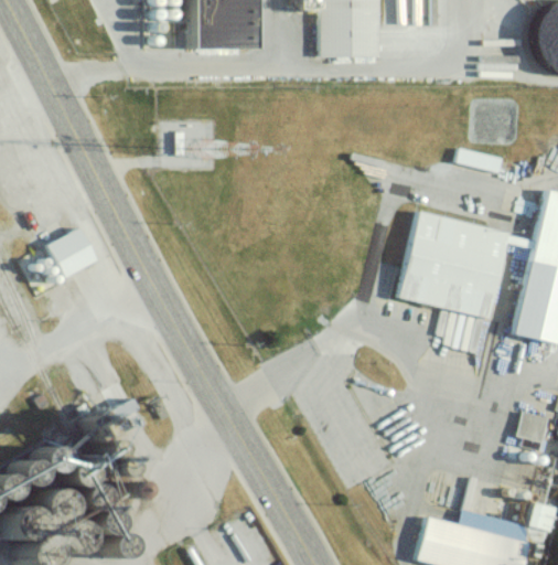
[(253,48),(253,0),(179,0),(180,27),(188,27),(188,48),(253,48)]
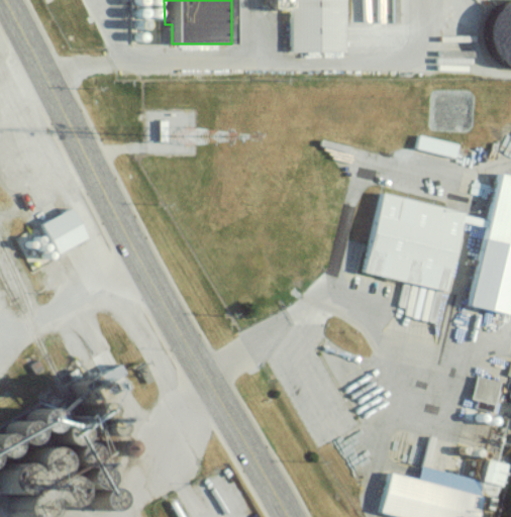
[(293,0),(294,52),(348,52),(347,0),(293,0)]
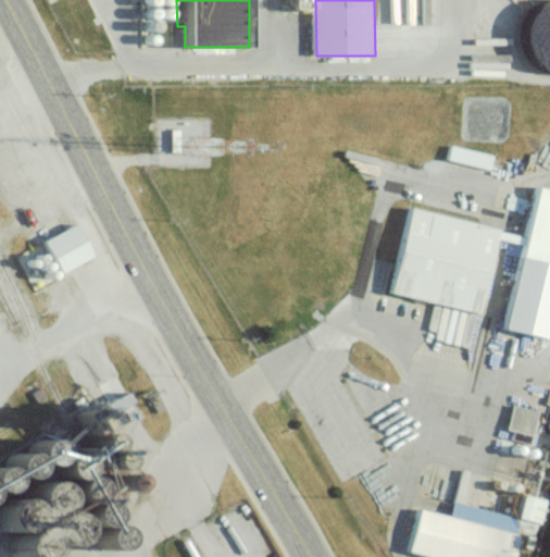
[(549,3),(533,4),(524,41),(525,47),(532,48),(533,66),(549,70),(549,3)]
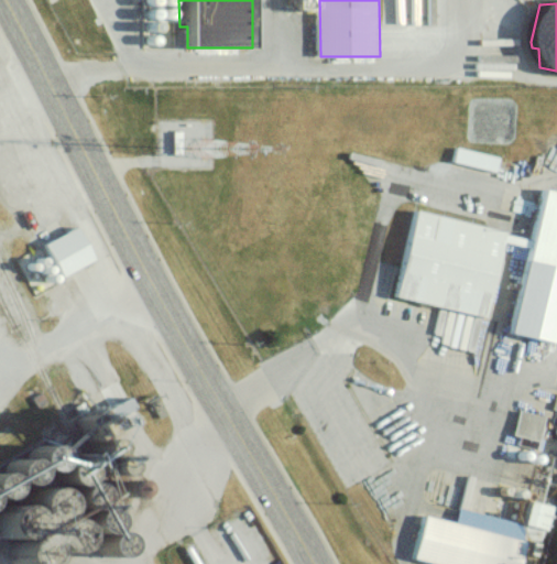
[(456,162),(501,172),(504,156),(460,147),(456,162)]
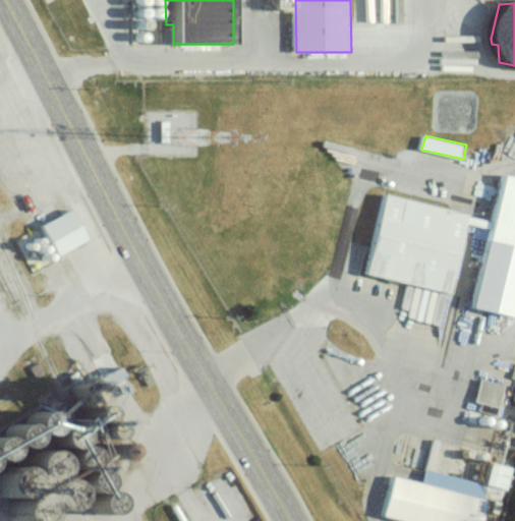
[(496,224),(507,174),(514,176),(514,246),(492,241),(494,232),(496,224)]
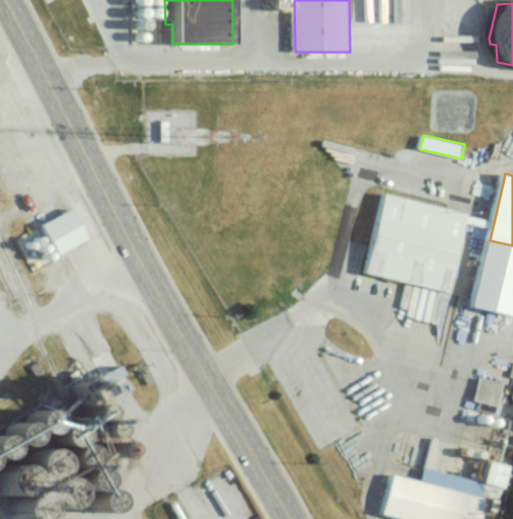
[(387,192),(470,213),(469,217),(494,223),(492,231),(467,224),(449,294),(367,274),(387,192)]
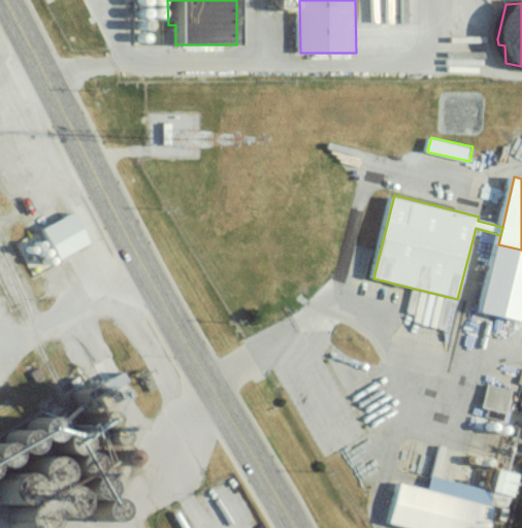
[(59,259),(91,242),(74,211),(43,228),(59,259)]
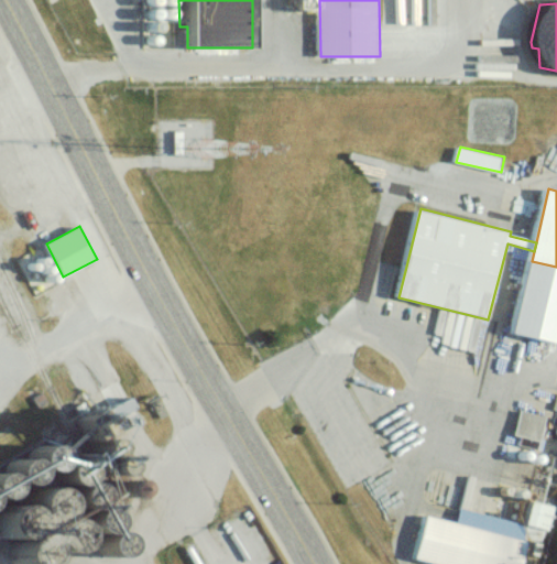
[(556,267),(532,261),(515,332),(556,342),(556,267)]
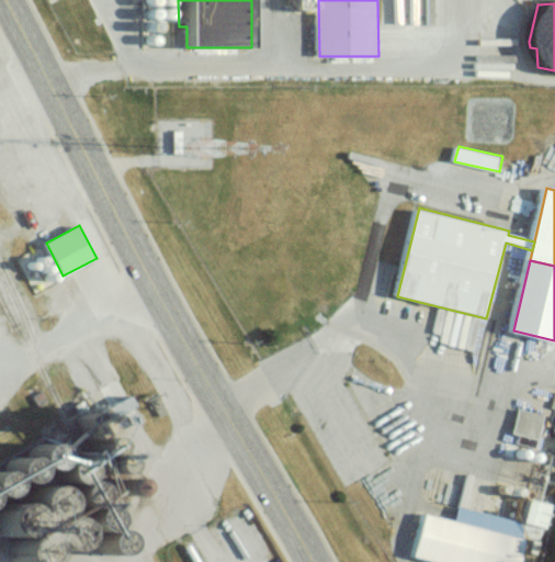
[(136,407),(131,396),(101,412),(105,423),(136,407)]
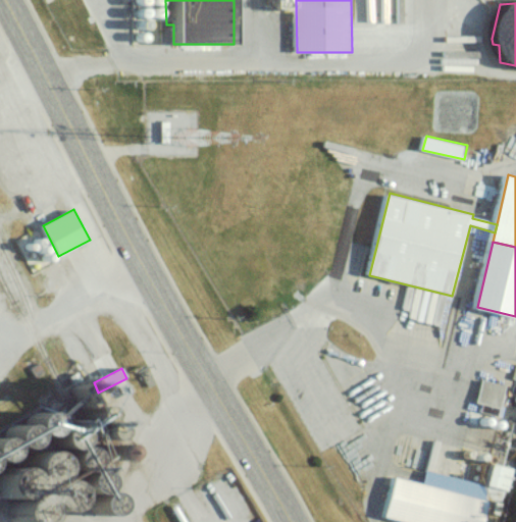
[(478,403),(486,405),(484,411),(501,416),(510,386),(485,379),(478,403)]
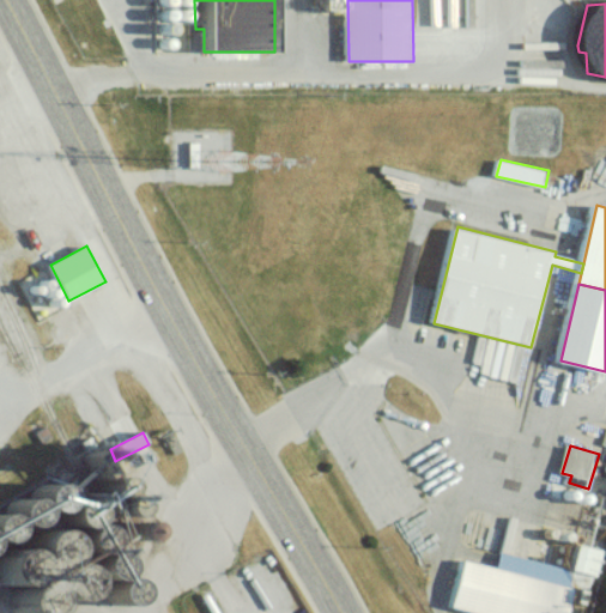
[(595,576),(601,551),(579,545),(573,570),(595,576)]
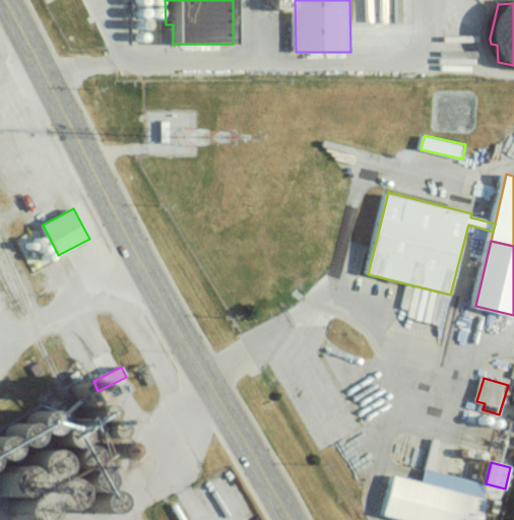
[(397,478),(424,484),(428,469),(484,483),(487,499),(483,500),(485,512),(482,519),(399,519),(387,517),(397,478)]
